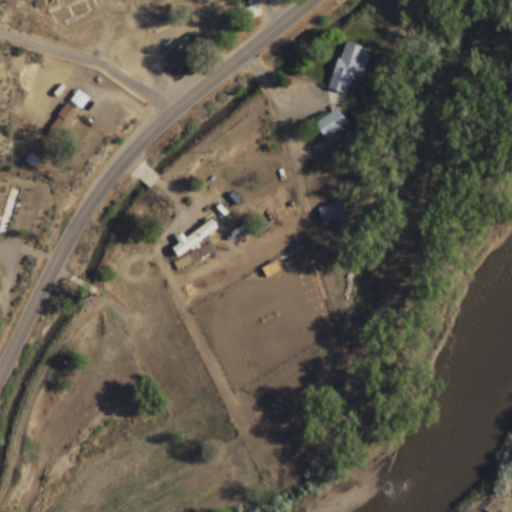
[(245,20),(258,17),(256,7),(243,9),(245,20)]
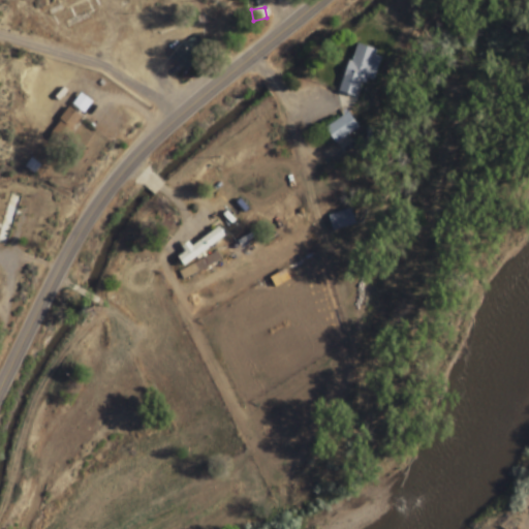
[(359,81),(354,95),(338,90),(347,60),(350,61),(356,43),(375,50),(373,55),(380,57),(373,80),(366,78),(365,83),(359,81)]
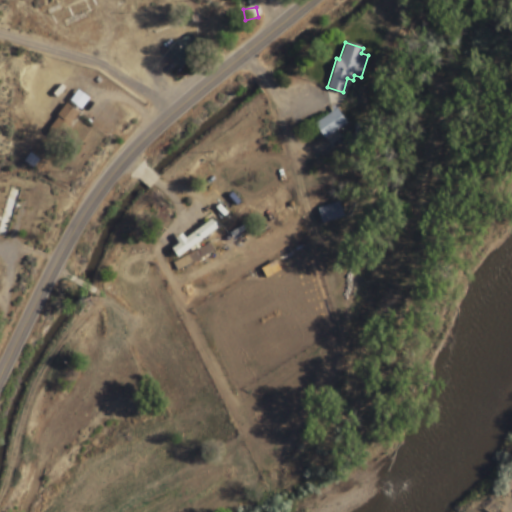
[(46,133),(60,142),(89,100),(75,91),(46,133)]
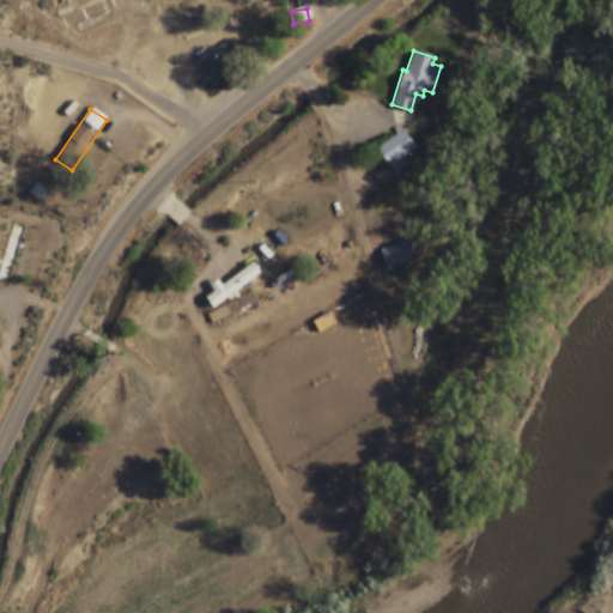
[(376,147),(402,129),(414,147),(388,165),(376,147)]
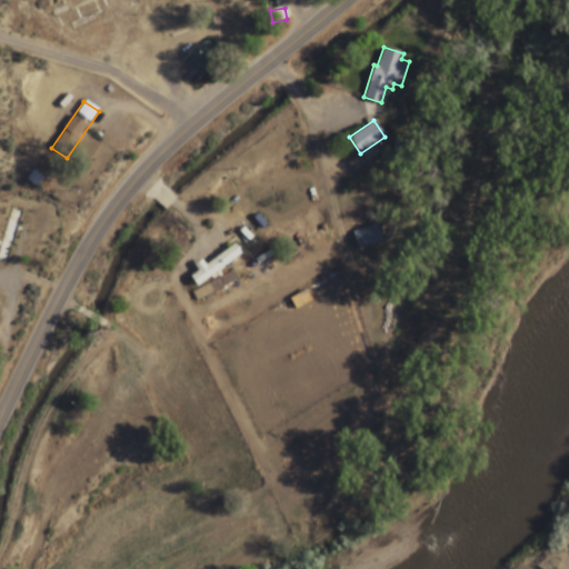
[(21,212),(10,209),(0,241),(0,262),(6,265),(21,212)]
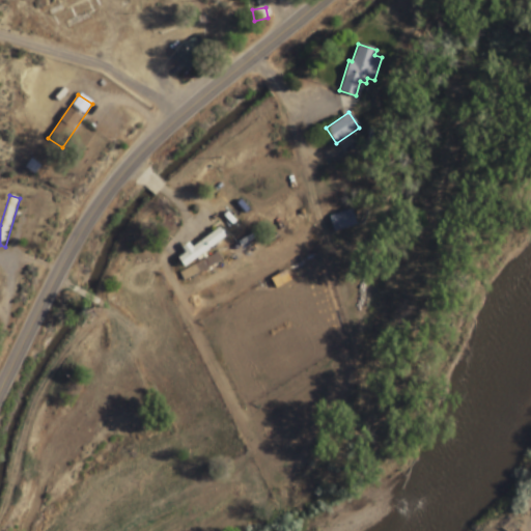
[(329,216),(351,208),(356,224),(333,231),(329,216)]
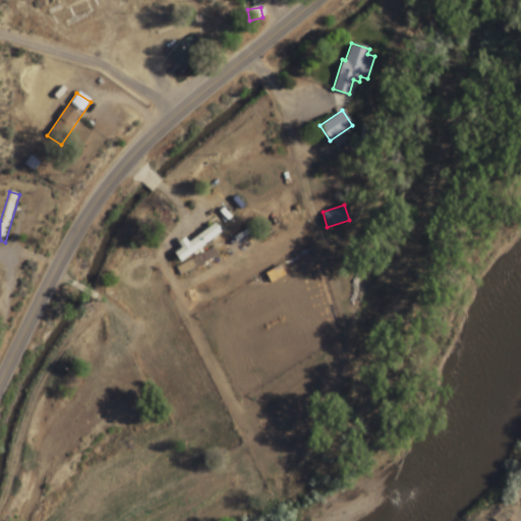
[(178,242),(184,237),(188,242),(214,223),(220,231),(179,262),(173,253),(181,247),(178,242)]
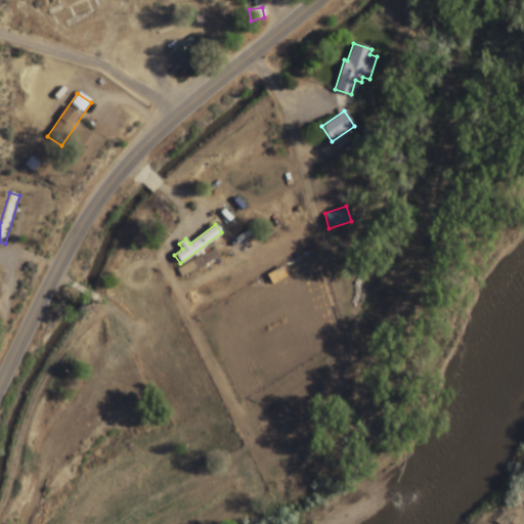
[(176,268),(215,248),(219,256),(180,276),(176,268)]
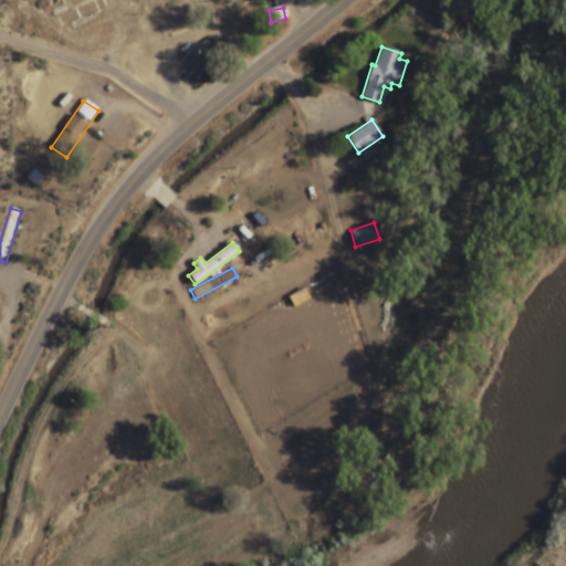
[(283,301),(289,297),(287,296),(303,287),(308,299),(293,306),(291,302),(286,305),(283,301)]
